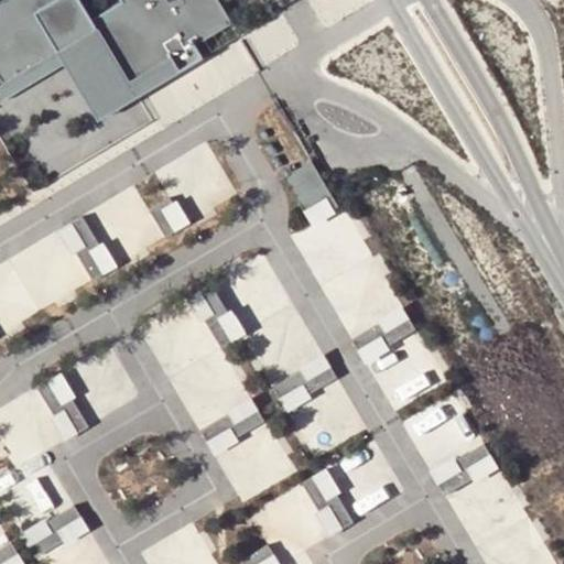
[(0,0),(0,77),(2,83),(94,28),(128,84),(170,58),(177,72),(202,57),(194,44),(230,22),(217,0),(0,0)]
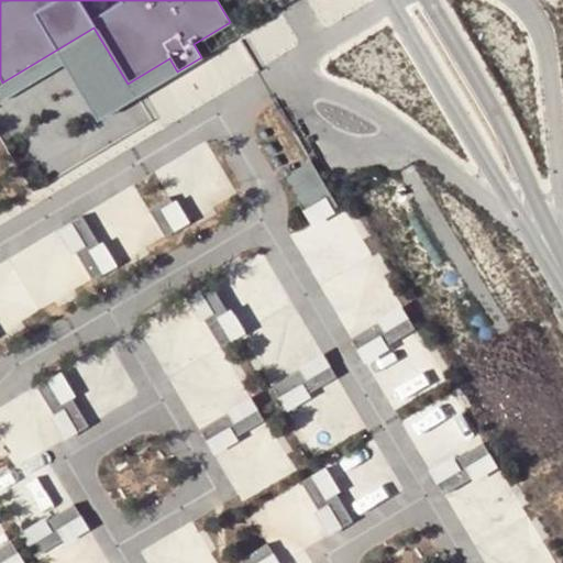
[(0,100),(63,63),(97,120),(136,96),(177,72),(169,58),(128,84),(94,28),(2,83),(0,84),(0,100)]
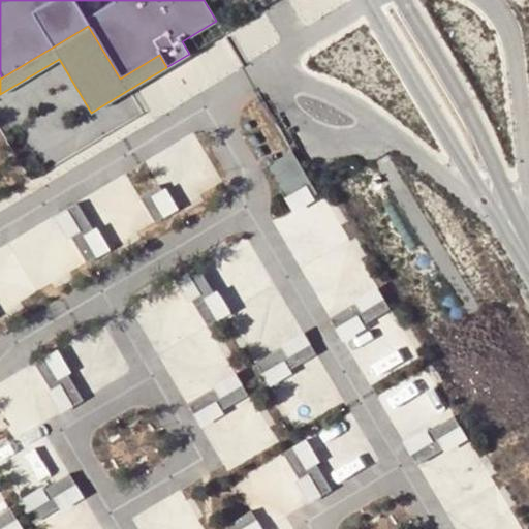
[(267,165),(287,199),(308,187),(313,196),(318,193),(292,151),(267,165)]
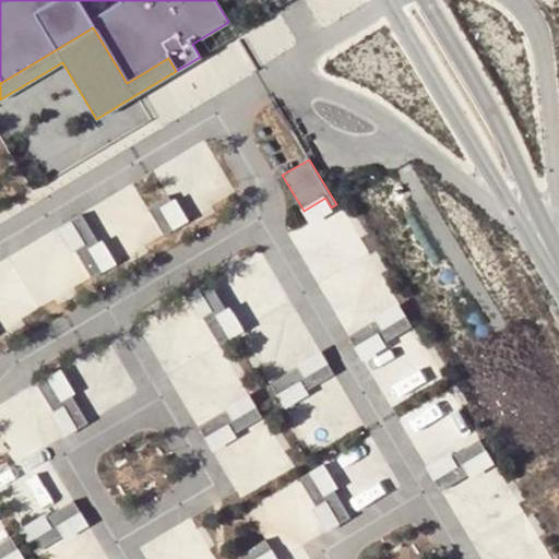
[(163,235),(175,228),(162,205),(170,200),(168,195),(146,207),(163,235)]
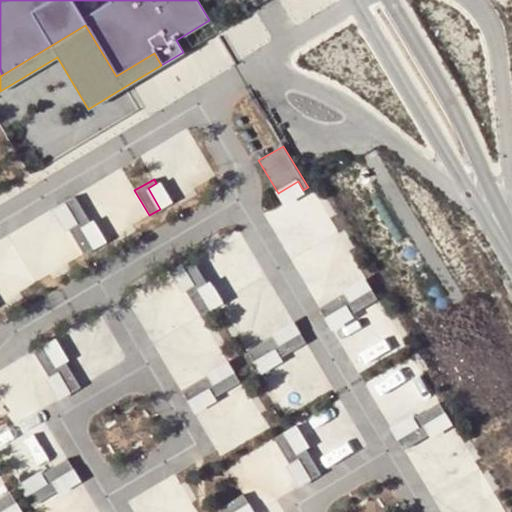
[(148,188),(160,209),(172,201),(160,181),(156,183),(148,188)]
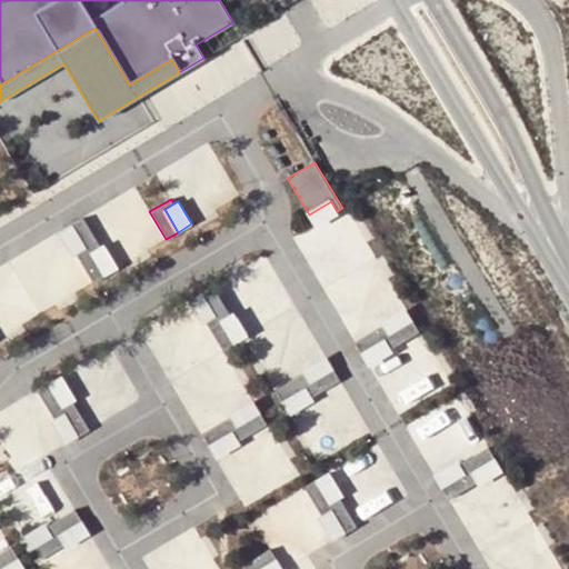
[(331,201),(309,215),(317,228),(339,215),(337,211),(331,201)]
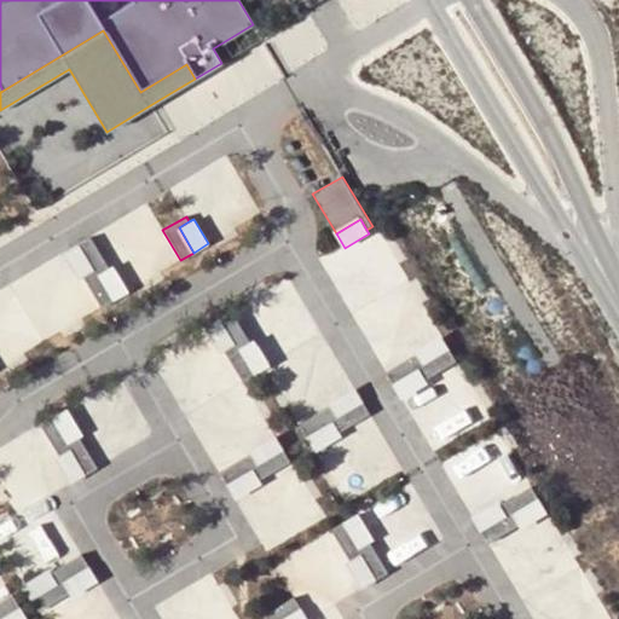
[(92,272),(84,277),(100,307),(115,300),(99,273),(109,267),(91,237),(76,246),(92,272)]
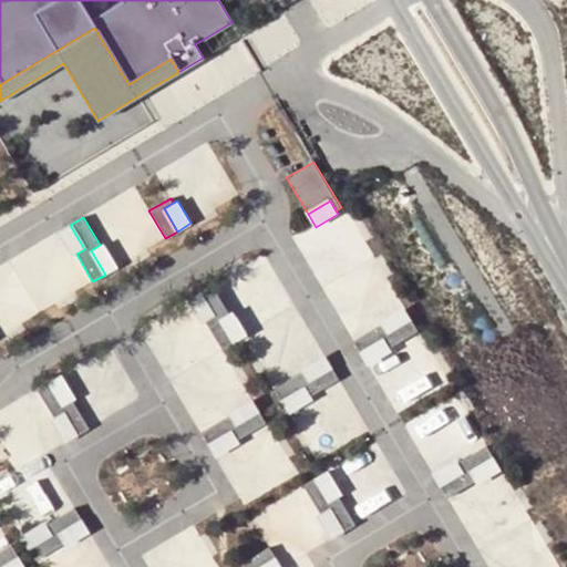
[(59,232),(72,256),(76,254),(84,249),(70,225),(59,232)]
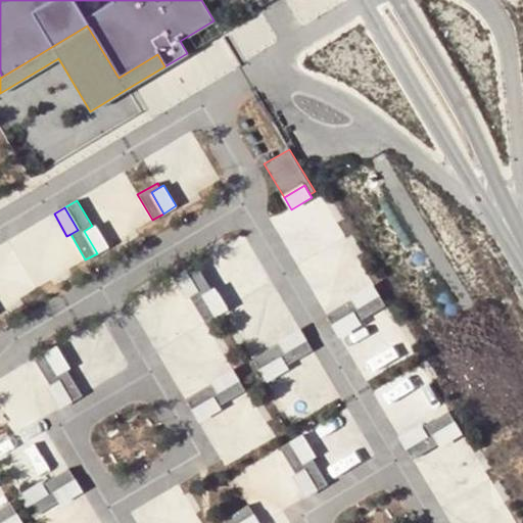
[(92,226),(84,231),(97,253),(108,246),(95,224),(92,226)]
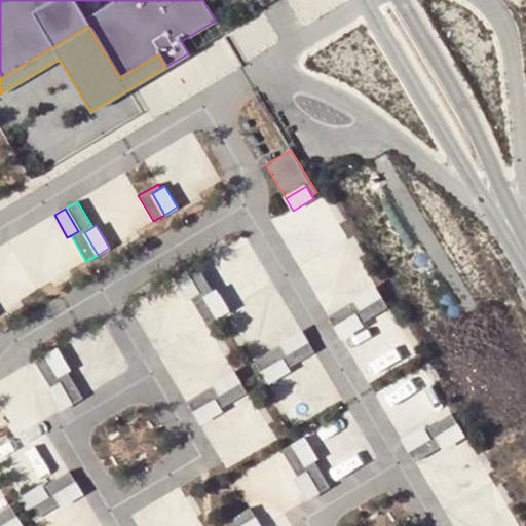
[(6,269),(21,297),(49,280),(34,254),(6,269)]
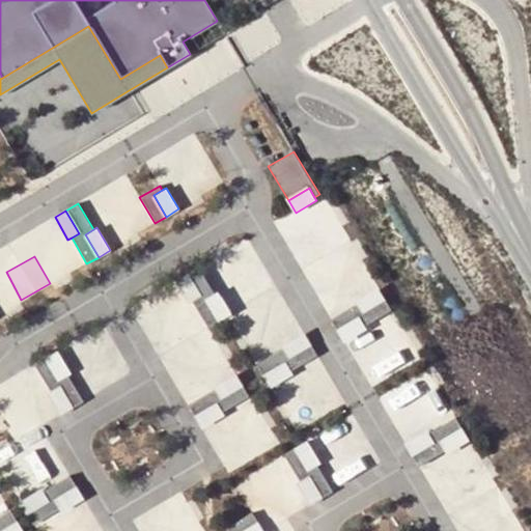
[(206,297),(215,292),(199,266),(188,273),(201,296),(193,301),(207,327),(220,319),(206,297)]
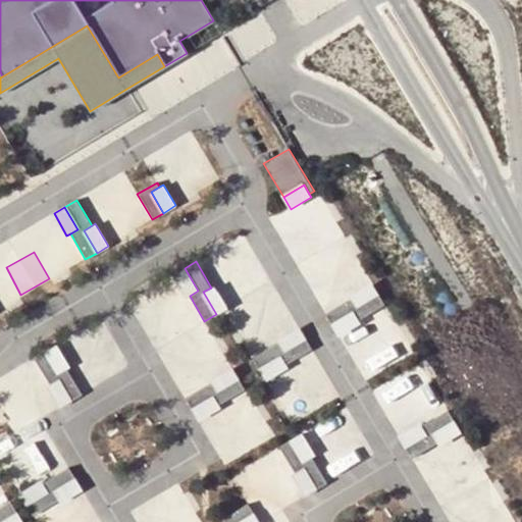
[(190,296),(198,291),(185,268),(173,274),(187,297),(190,296)]
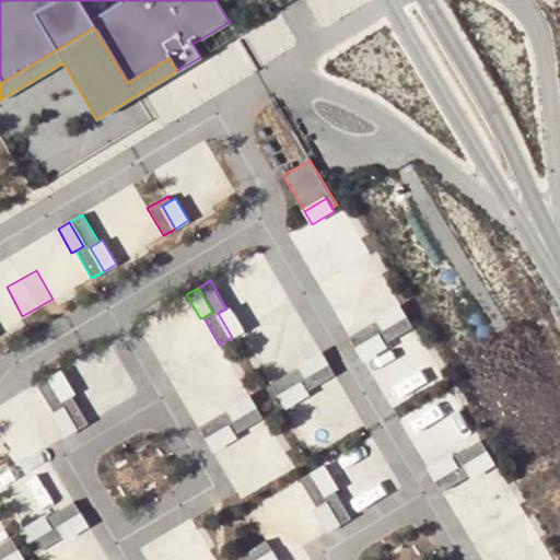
[(377,321),(382,329),(406,314),(399,303),(375,317),(377,321)]
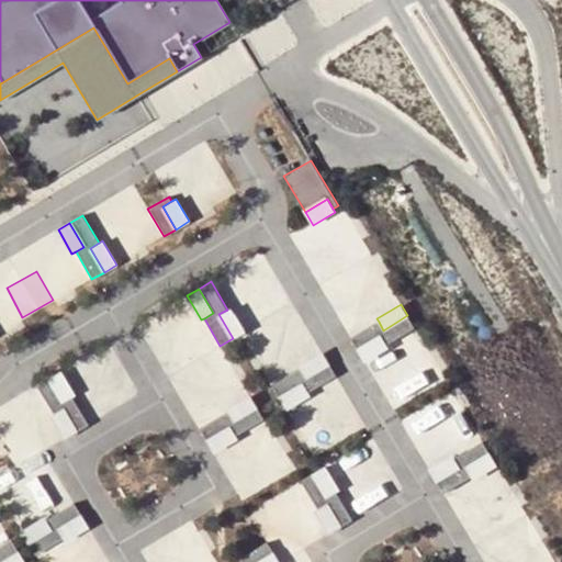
[(244,332),(231,307),(227,310),(218,314),(233,338),(244,332)]
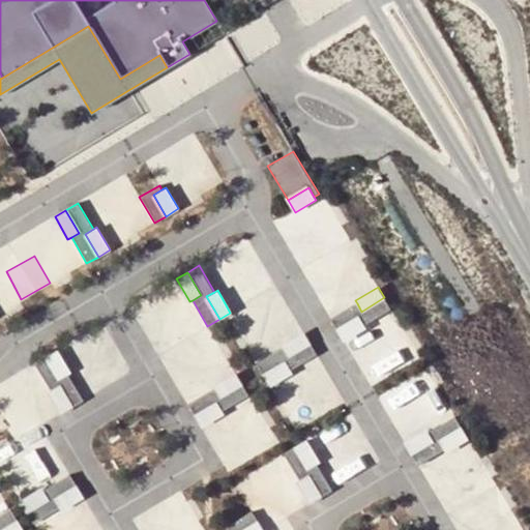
[(361,317),(365,325),(391,310),(384,297),(361,312),(357,303),(330,319),(339,331),(361,317)]
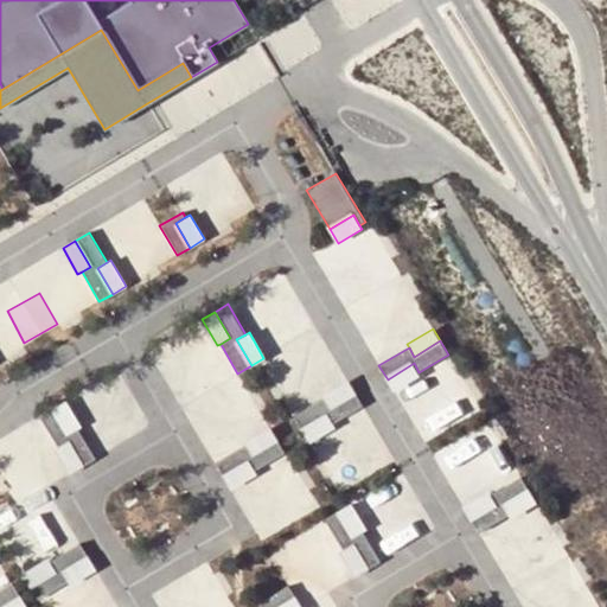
[(395,391),(421,376),(419,372),(414,363),(388,379),(395,391)]
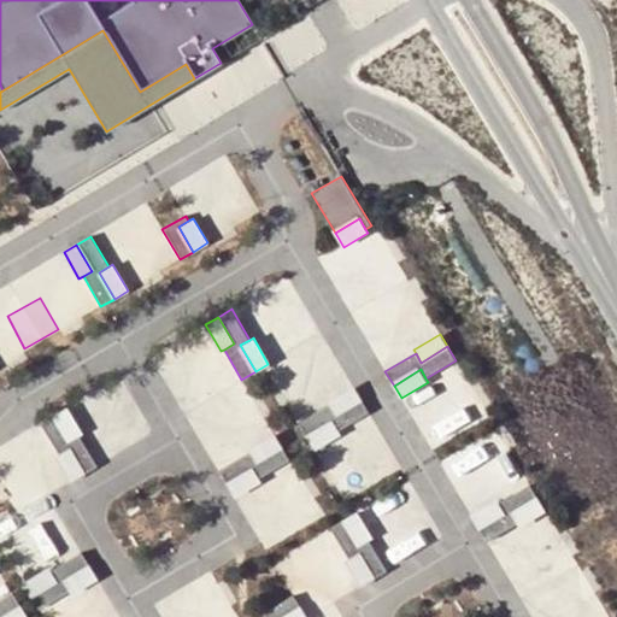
[(328,405),(334,415),(360,399),(352,386),(325,401),(328,405)]
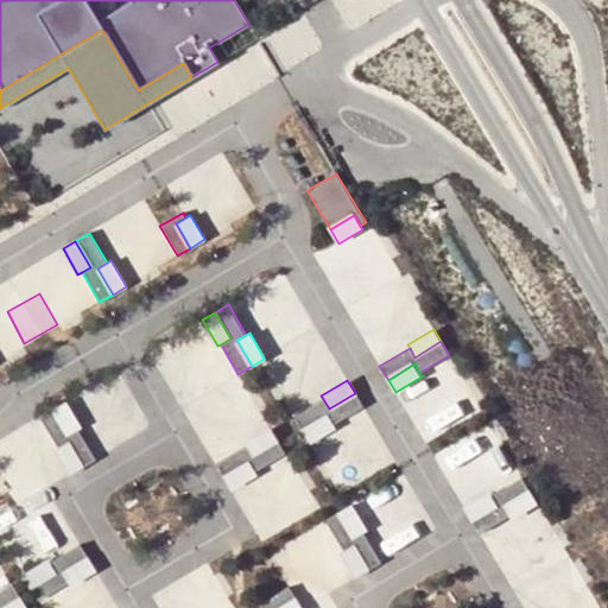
[(328,416),(333,424),(362,406),(355,393),(329,409),(323,399),(293,417),(302,431),(328,416)]
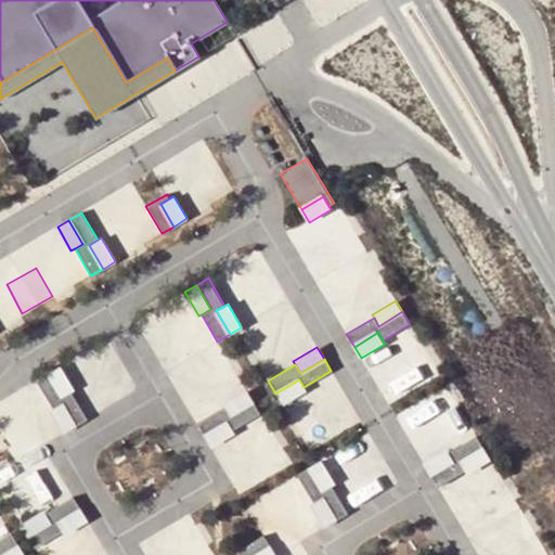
[(74,390),(60,366),(48,373),(62,397),(71,392),(74,390)]
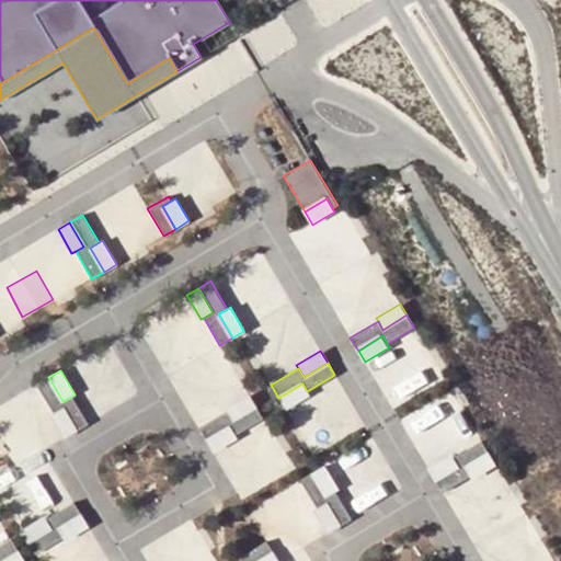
[(48,377),(36,385),(53,413),(61,408),(76,432),(88,424),(71,397),(63,401),(48,377)]
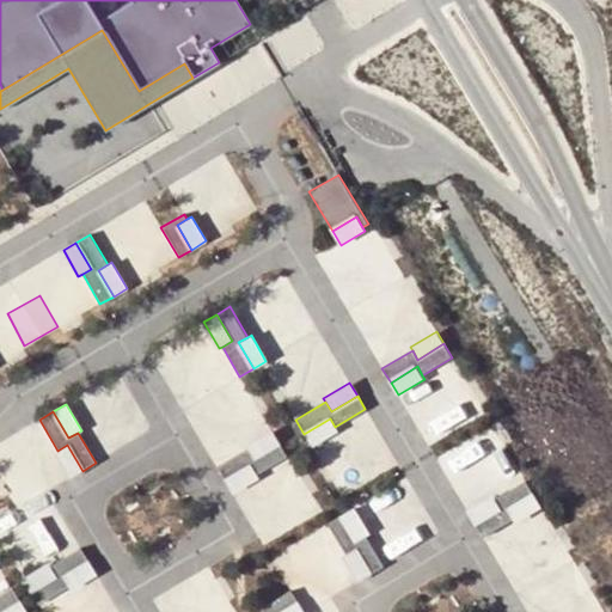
[(311,446),(337,432),(335,427),(330,418),(304,434),(311,446)]
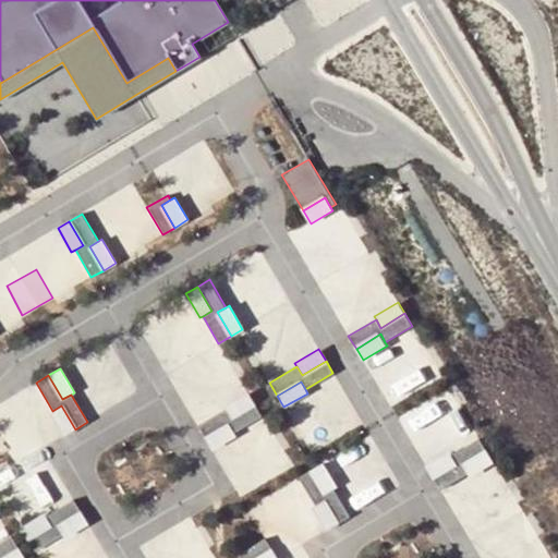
[(225,409),(230,417),(254,403),(246,391),(222,405),(225,409)]
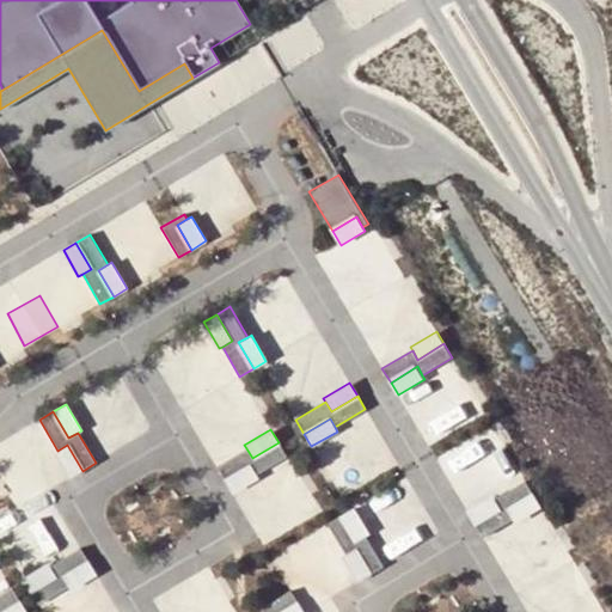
[(251,465),(257,473),(287,456),(279,442),(252,458),(246,448),(216,466),(225,481),(251,465)]
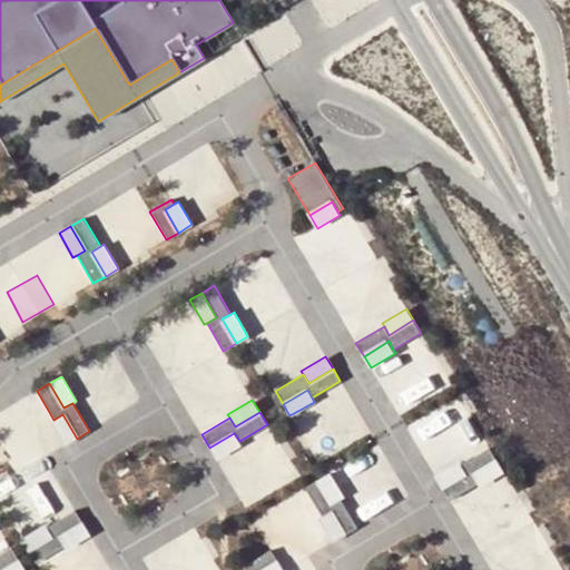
[(53,420),(49,422),(64,446),(77,439),(62,414),(53,420)]
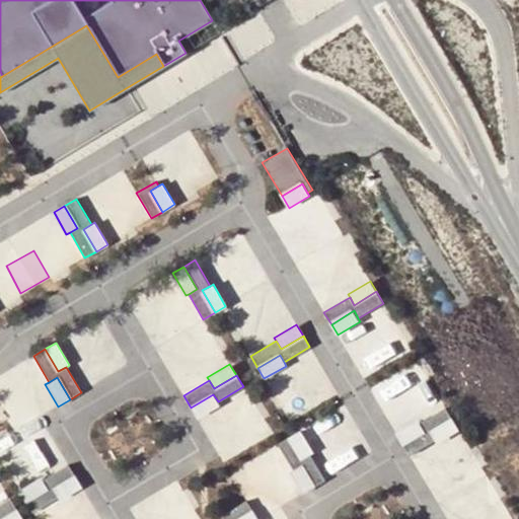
[(197,418),(220,405),(218,401),(213,394),(191,408),(197,418)]
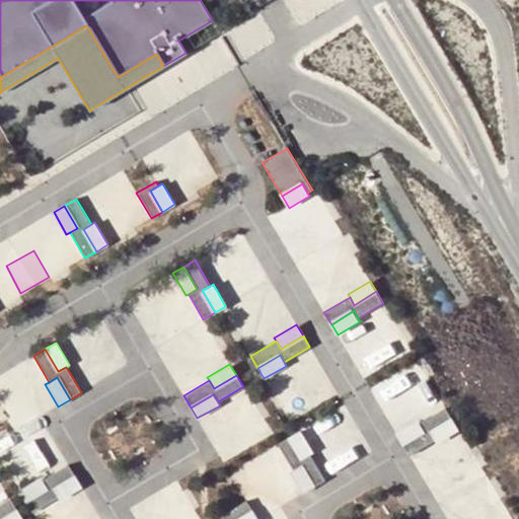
[(453,420),(446,408),(420,423),(425,431),(402,444),(410,455),(435,440),(431,433),(453,420)]
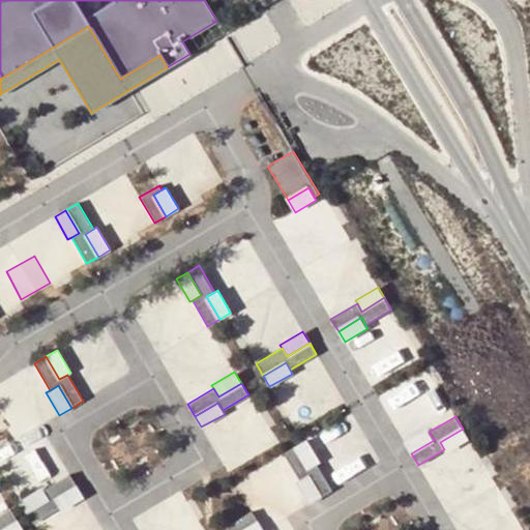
[(428,429),(404,442),(411,453),(434,440),(429,432),(428,429)]
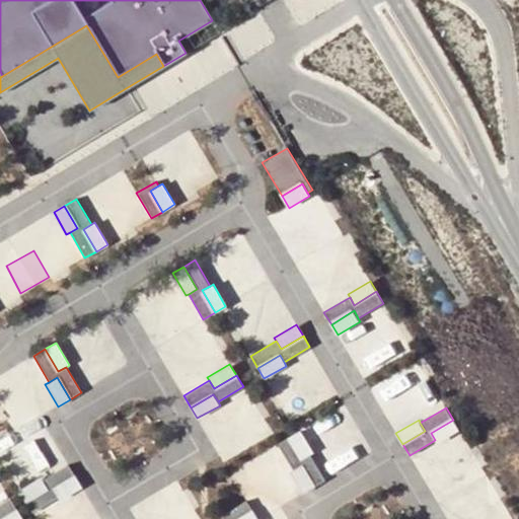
[(435,440),(437,444),(459,431),(453,420),(431,433),(435,440)]
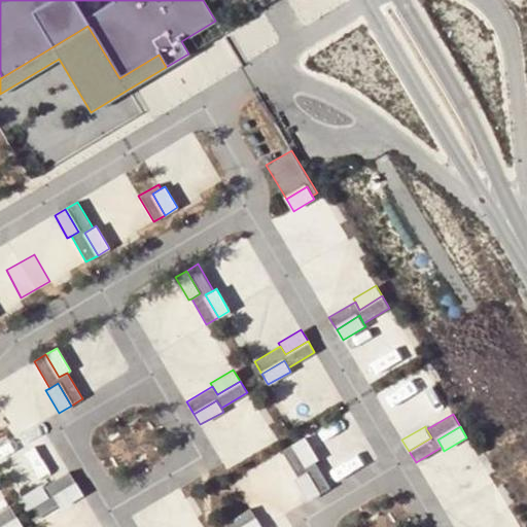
[(314,462),(317,460),(304,437),(292,444),(306,466),(314,462)]
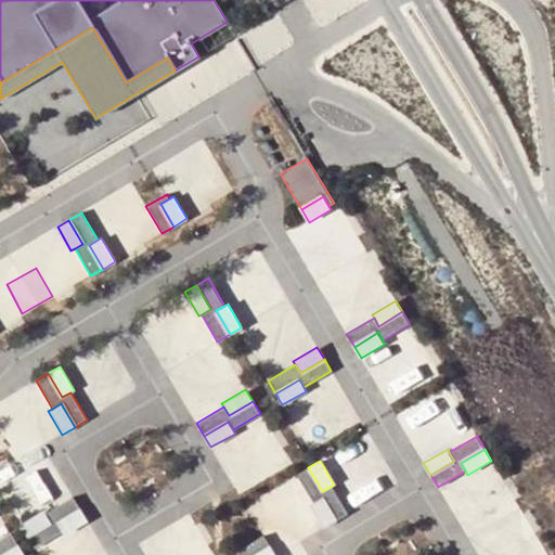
[(308,467),(296,475),(312,503),(321,498),(335,521),(347,514),(331,487),(322,491),(308,467)]
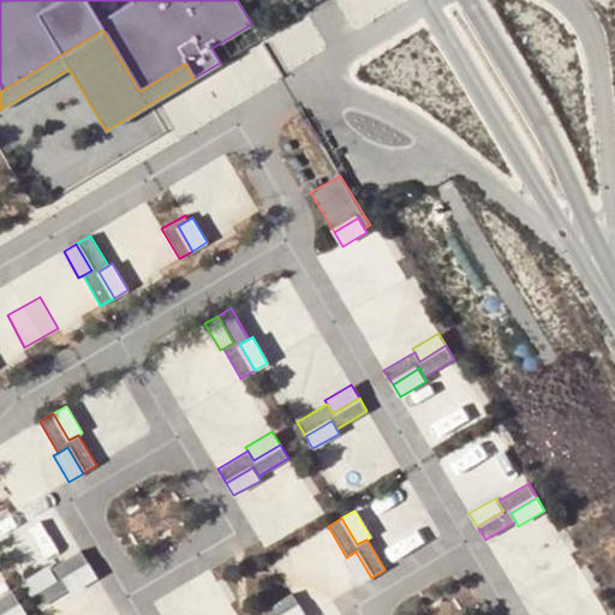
[(89,565),(81,551),(51,569),(55,578),(29,593),(37,608),(67,589),(63,580),(89,565)]
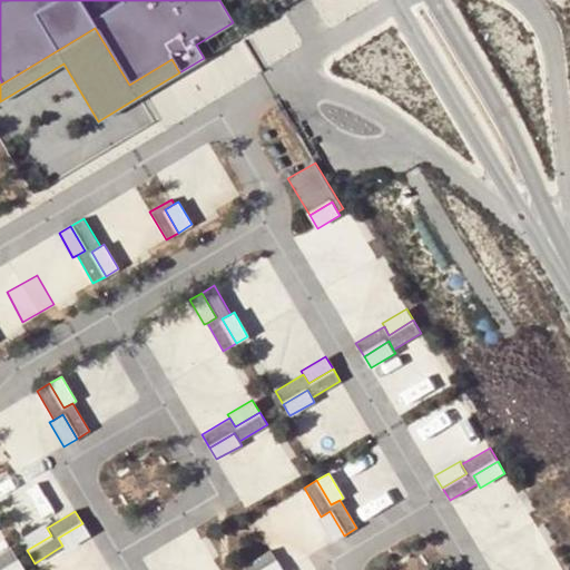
[(317,519),(332,543),(344,536),(330,511),(321,517),(317,519)]
